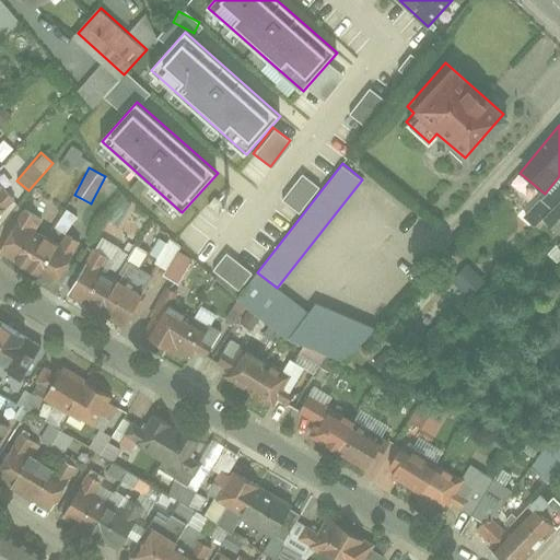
[(0,214),(15,200),(0,185),(0,214)]
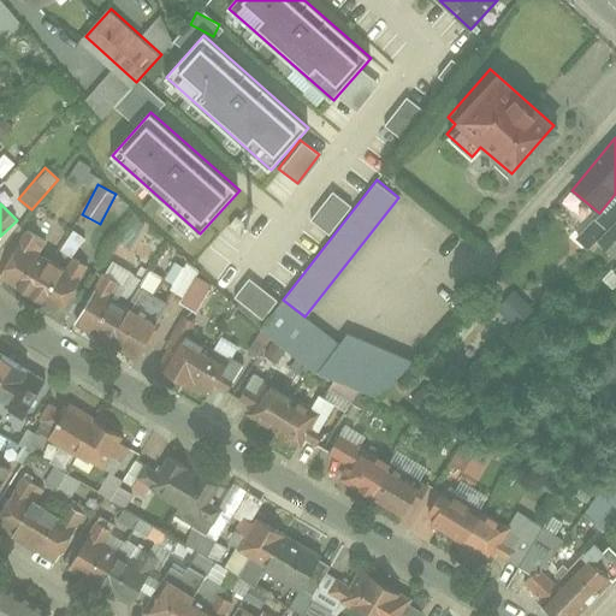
[(118,241),(130,248),(146,221),(132,214),(118,241)]
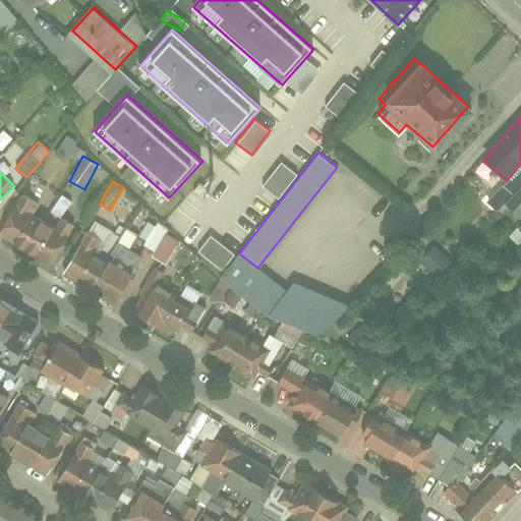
[(520,192),(501,216),(520,233),(520,192)]
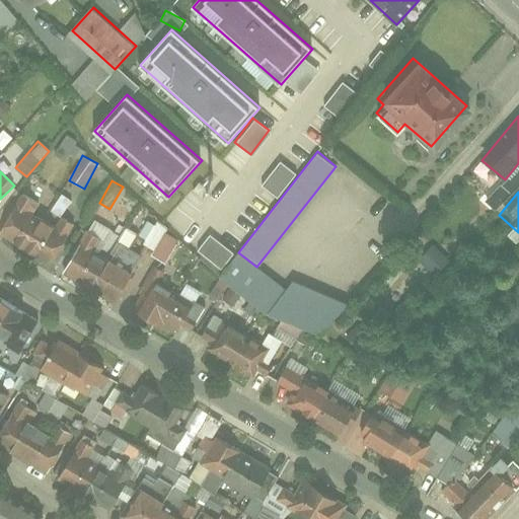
[(0,235),(48,263),(65,232),(35,215),(42,204),(23,195),(0,235)]
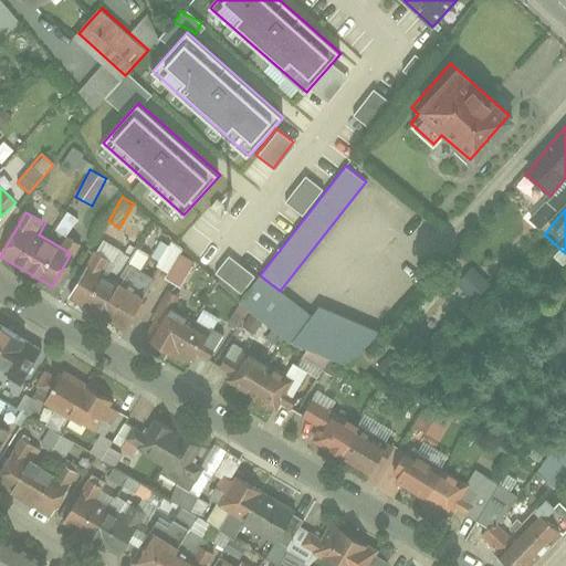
[(168,243),(154,270),(181,284),(196,258),(168,243)]
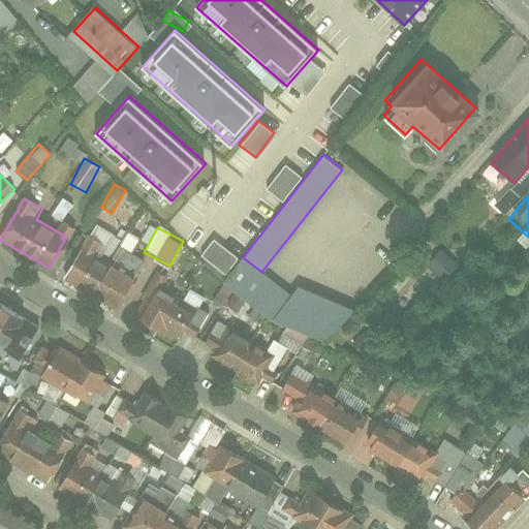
[(224,273),(237,256),(211,238),(198,255),(224,273)]
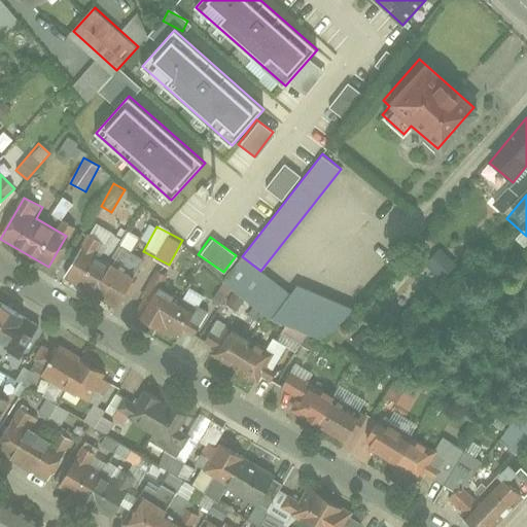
[(80,246),(64,279),(91,292),(107,259),(80,246)]
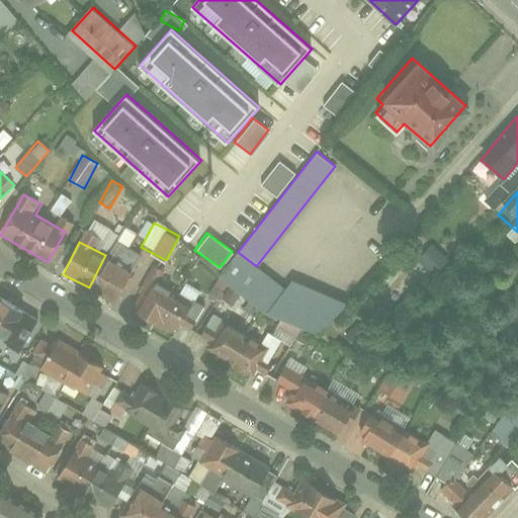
[(238,252),(220,274),(311,348),(334,320),(284,279),(279,285),(256,266),(238,252)]
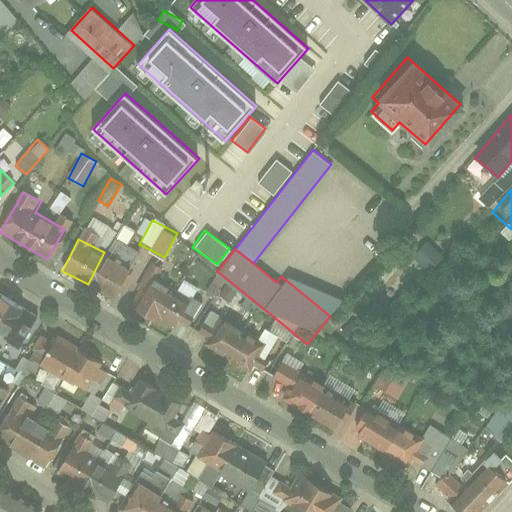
[(104,252),(88,284),(113,297),(129,266),(104,252)]
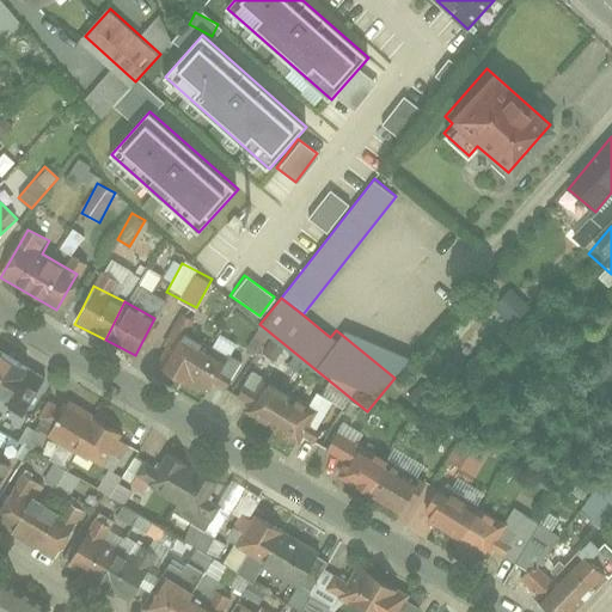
[(177,334),(161,369),(189,381),(204,344),(177,334)]
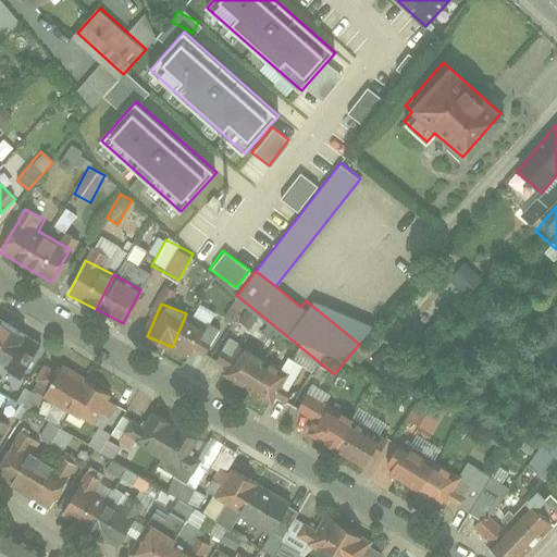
[(186,313),(172,347),(197,357),(211,324),(186,313)]
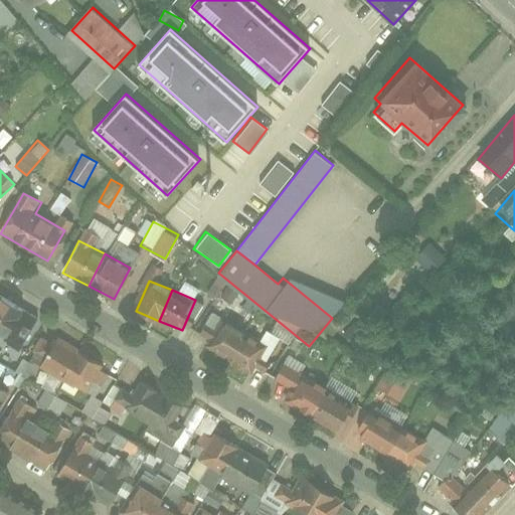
[(19,359),(41,318),(0,295),(0,338),(5,341),(1,350),(19,359)]
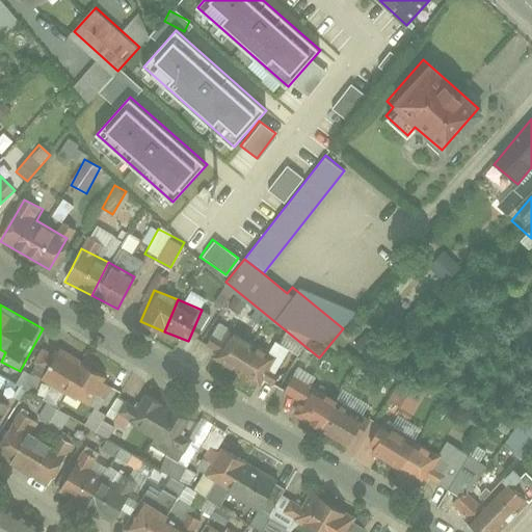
[(223,329),(208,361),(234,372),(248,341),(223,329)]
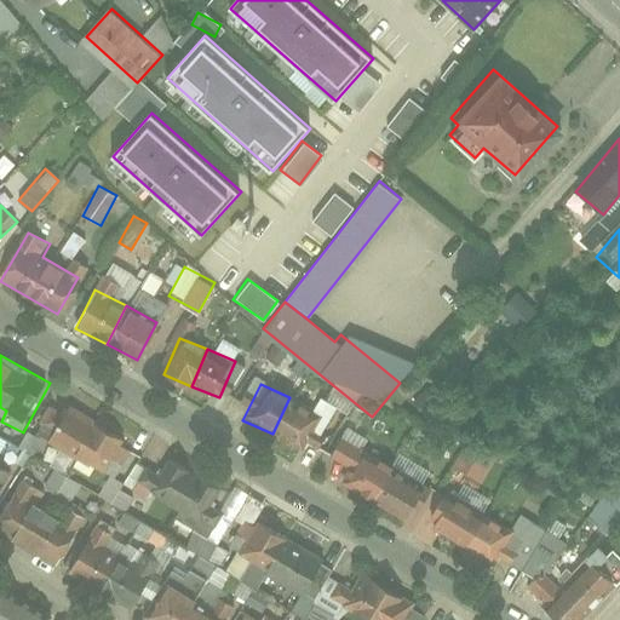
[(290,397),(273,434),(302,448),(320,412),(290,397)]
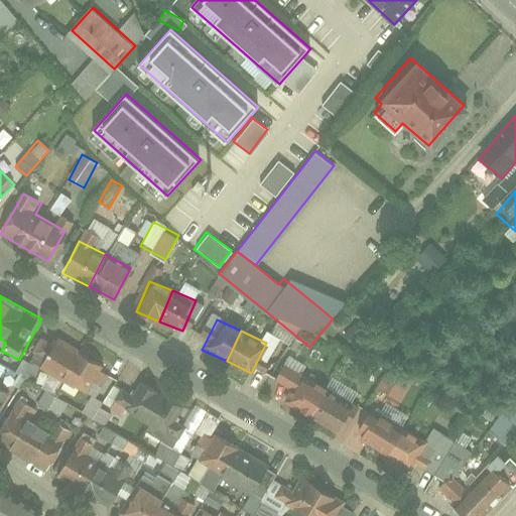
[(55,336),(39,365),(65,379),(81,349),(55,336)]
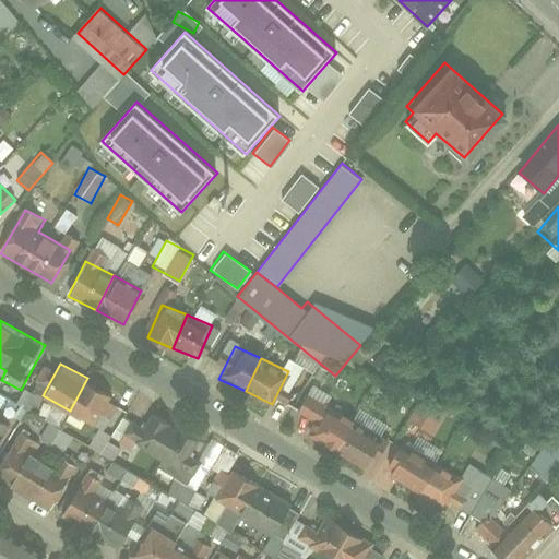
[(87,378),(70,411),(97,425),(115,393),(87,378)]
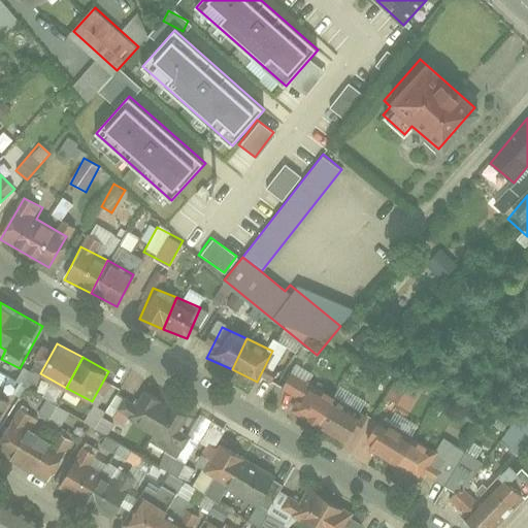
[(22,397),(34,373),(24,368),(11,392),(22,397)]
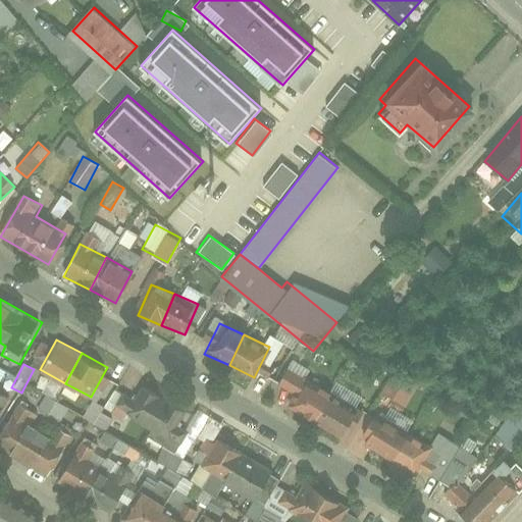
[(283,408),(341,439),(358,409),(303,378),(285,369),(277,384),(293,393),(283,408)]
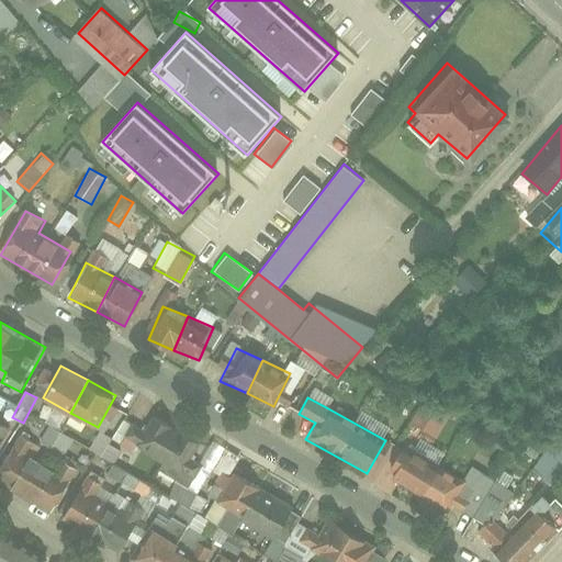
[(139,405),(122,441),(159,460),(177,424),(139,405)]
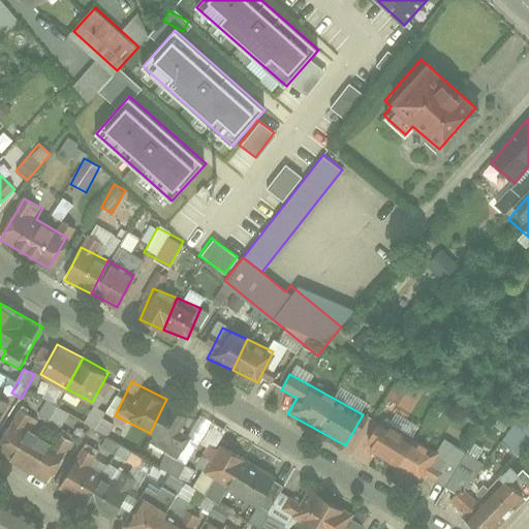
[(366,453),(418,479),(434,447),(417,439),(437,402),(409,389),(391,425),(382,421),(366,453)]
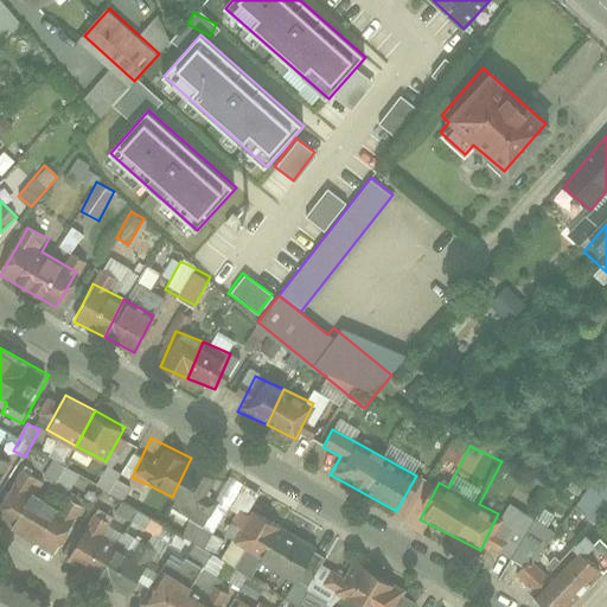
[(191,458),(172,497),(212,516),(231,478),(191,458)]
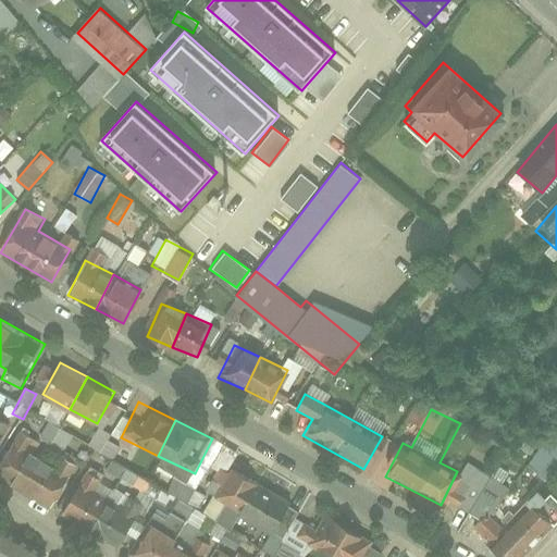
[(88,446),(112,459),(121,444),(97,430),(88,446)]
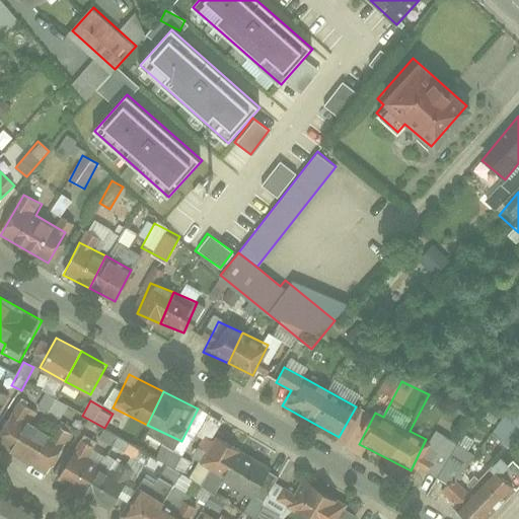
[(508,449),(518,437),(518,409),(518,408),(493,434),(508,449)]
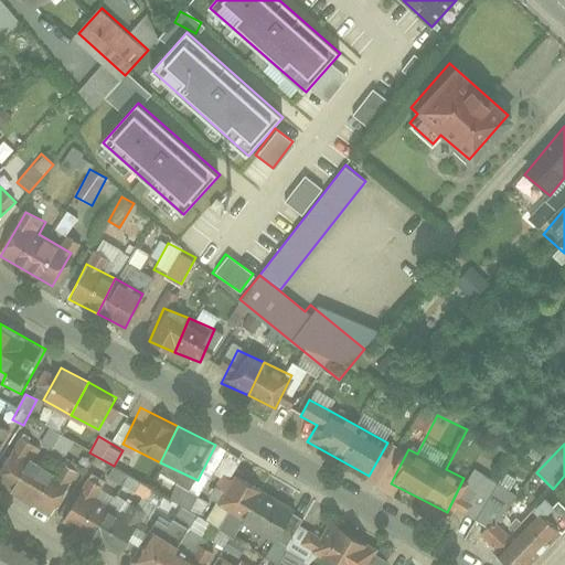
[(14,447),(0,472),(0,476),(25,491),(42,464),(14,447)]
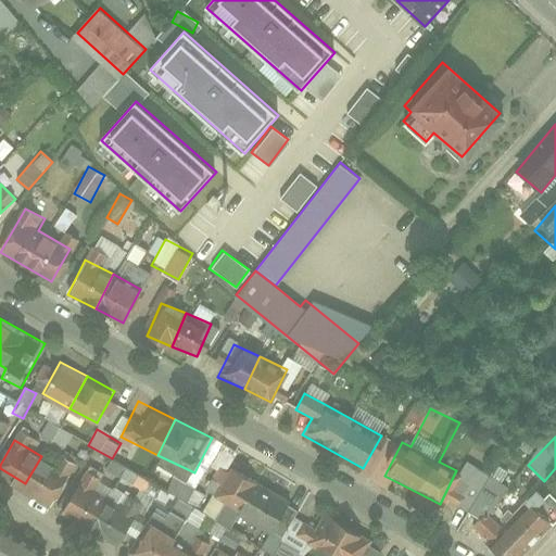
[(41,456),(25,483),(52,500),(68,471),(41,456)]
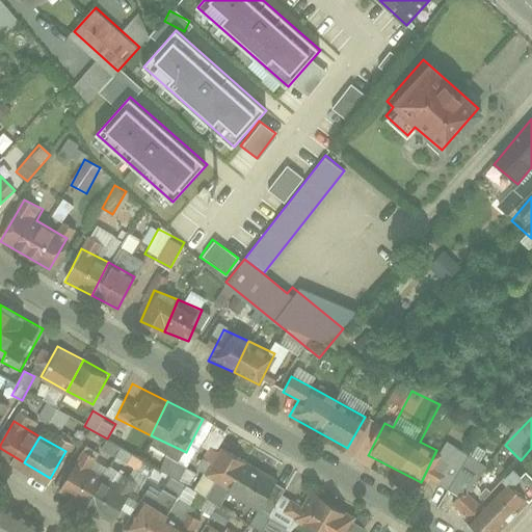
[(219,447),(204,475),(232,491),(248,463),(219,447)]
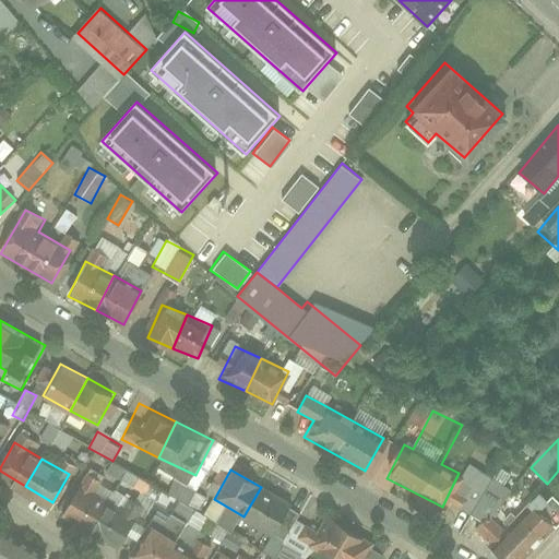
[(80,482),(62,512),(91,528),(107,498),(80,482)]
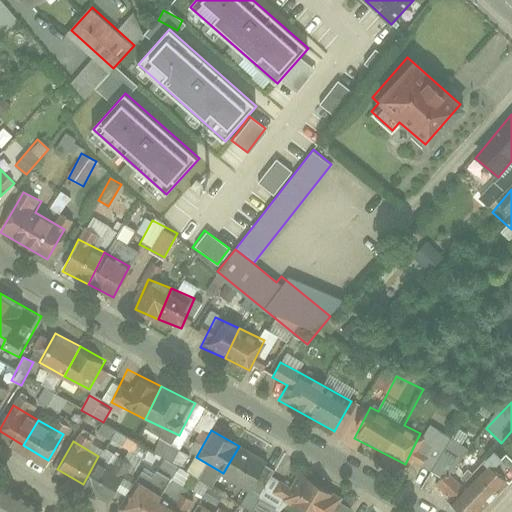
[(239,446),(223,473),(251,489),(267,461),(239,446)]
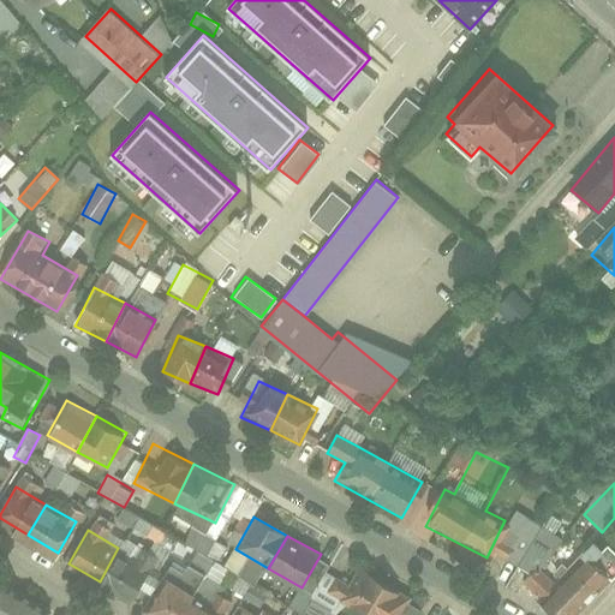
[(525,585),(554,614),(574,614),(614,574),(614,555),(597,538),(557,578),(544,565),(525,585)]
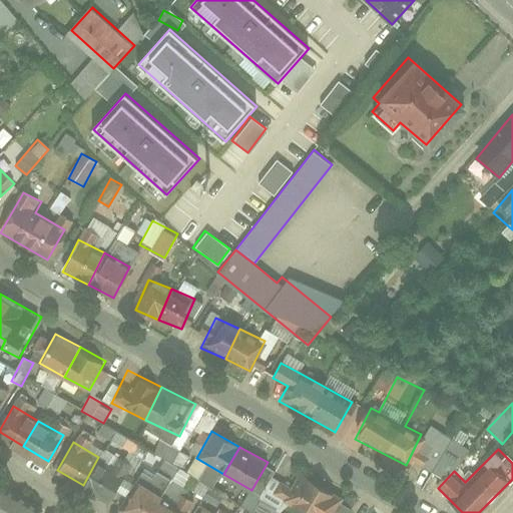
[(98,457),(83,485),(108,499),(124,472),(98,457)]
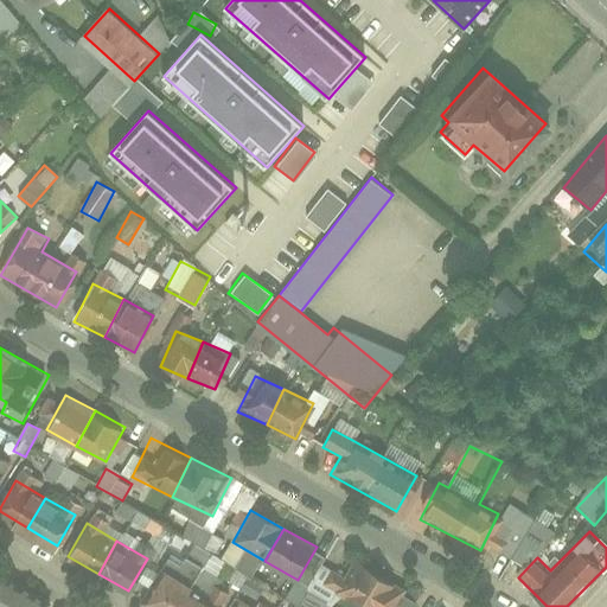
[(147,600),(158,606),(205,606),(209,602),(187,589),(200,568),(183,557),(178,564),(171,560),(147,600)]
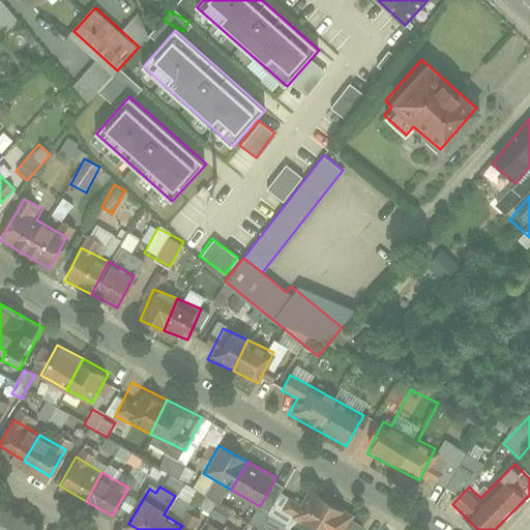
[(304,493),(289,519),(307,529),(327,529),(337,512),(304,493)]
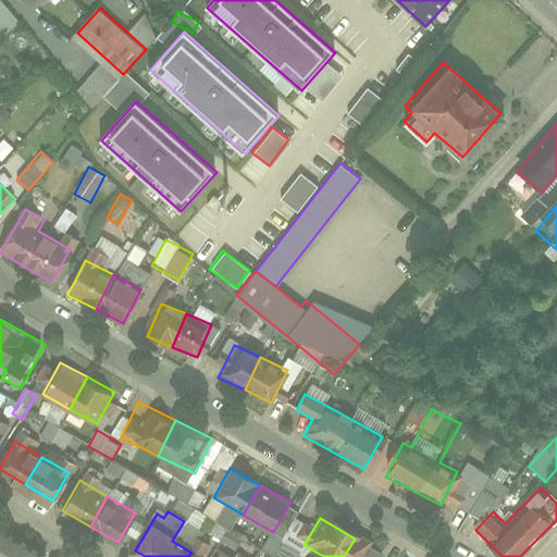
[(40,556),(46,549),(0,521),(0,556),(40,556)]
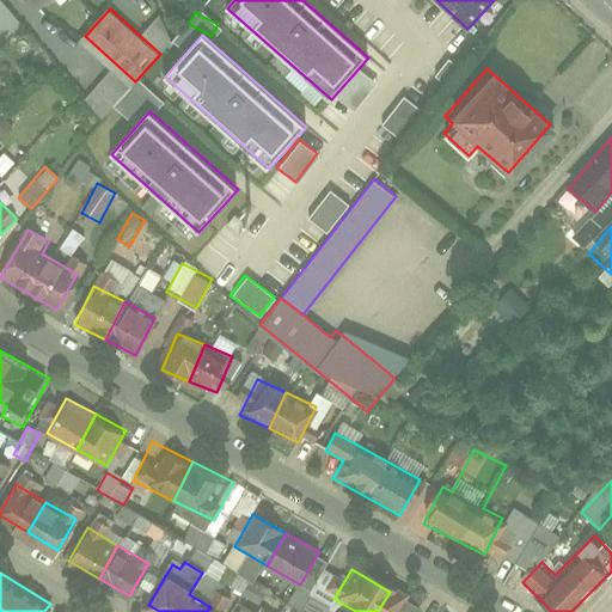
[(423,611),(390,592),(378,611),(423,611)]
